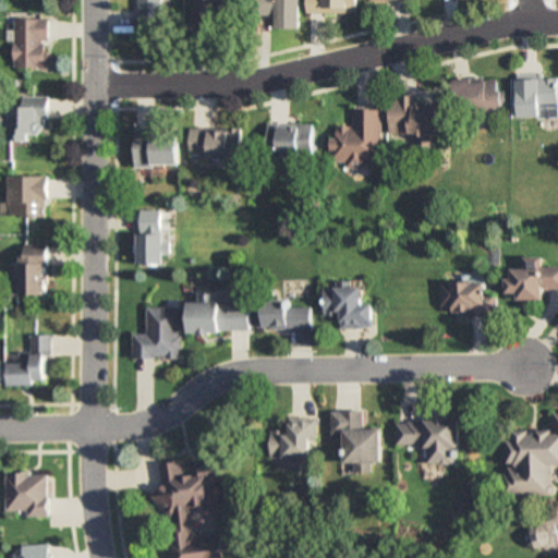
[(137,0),(137,28),(161,28),(161,0),(137,0)]
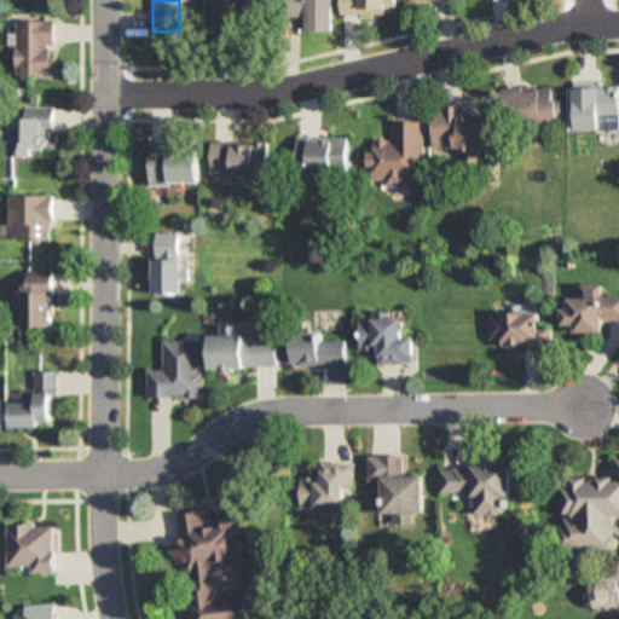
[(223,0),(219,27),(254,32),(259,0),(223,0)]
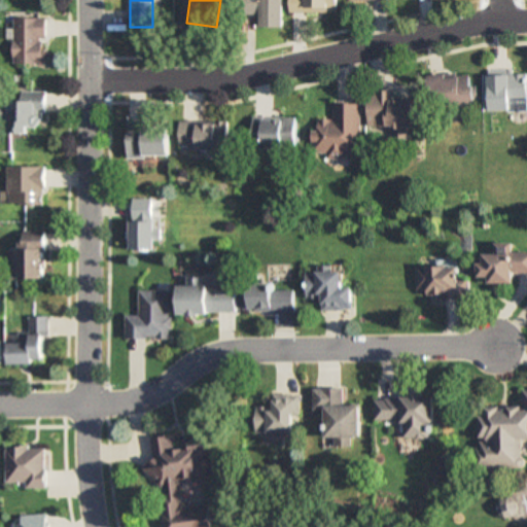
[(285,28),(285,0),(249,0),(250,15),(259,15),(259,28),(285,28)]
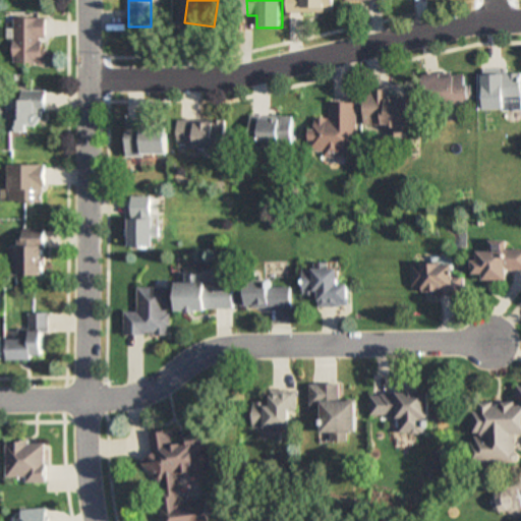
[(289,0),(290,13),(331,13),(330,0),(289,0)]
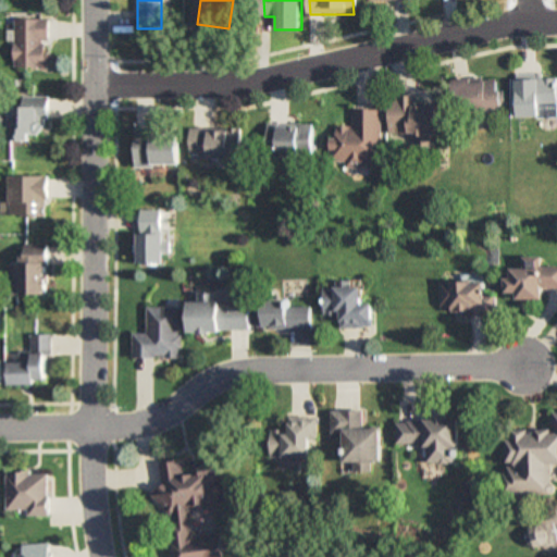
[(14,69),(49,69),(49,20),(14,20),(14,69)]
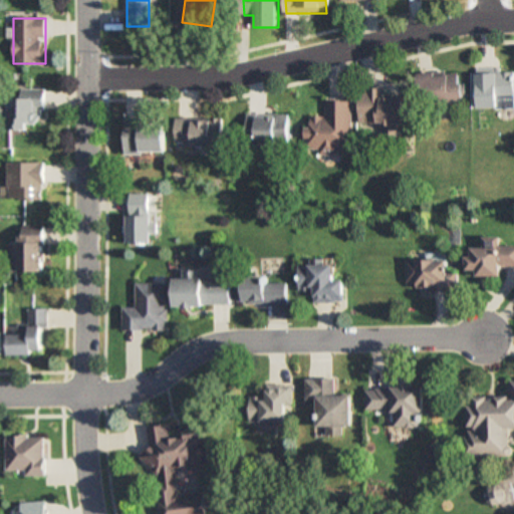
[(466,103),(465,73),(423,74),(424,104),(466,103)]
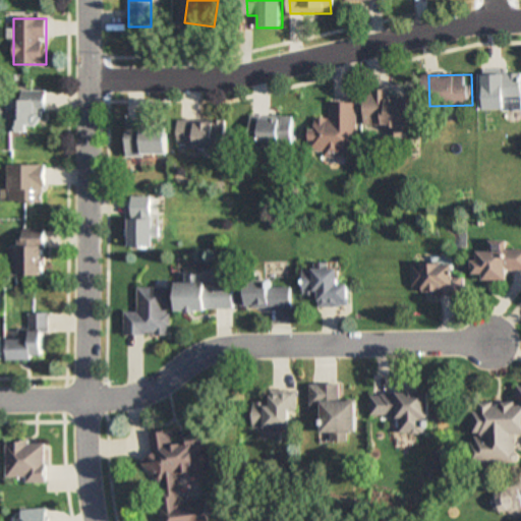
[(520,74),(483,74),(483,110),(520,110),(520,74)]
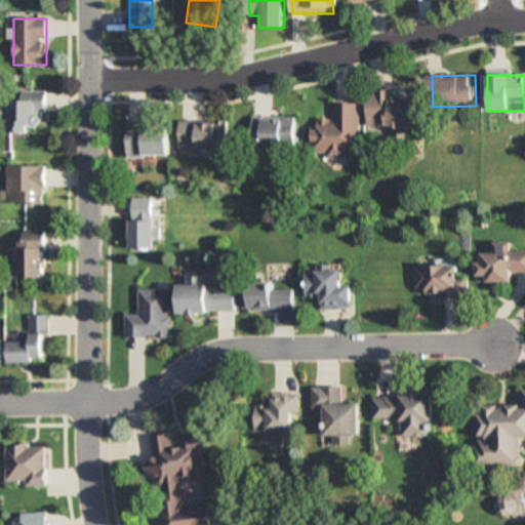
[(44,91),(23,91),(23,104),(0,104),(0,120),(9,120),(9,133),(44,133),(44,91)]
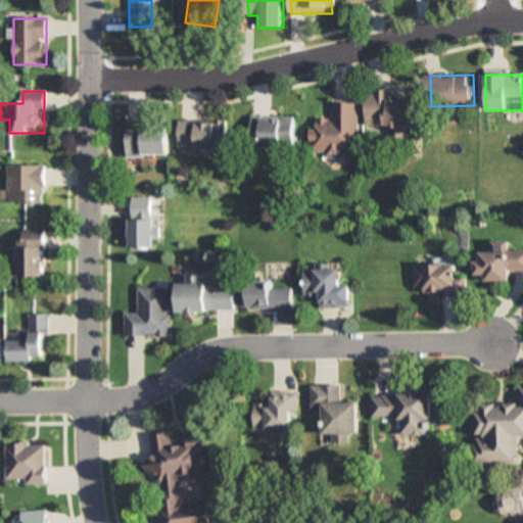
[(392,99),(392,91),(369,91),(369,128),(421,128),(421,99),(392,99)]
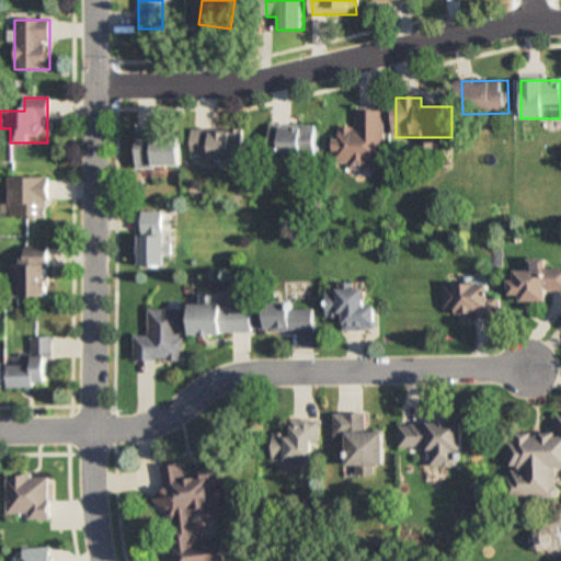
[(385,112),(356,111),(356,128),(336,128),(335,164),(385,165),(385,112)]
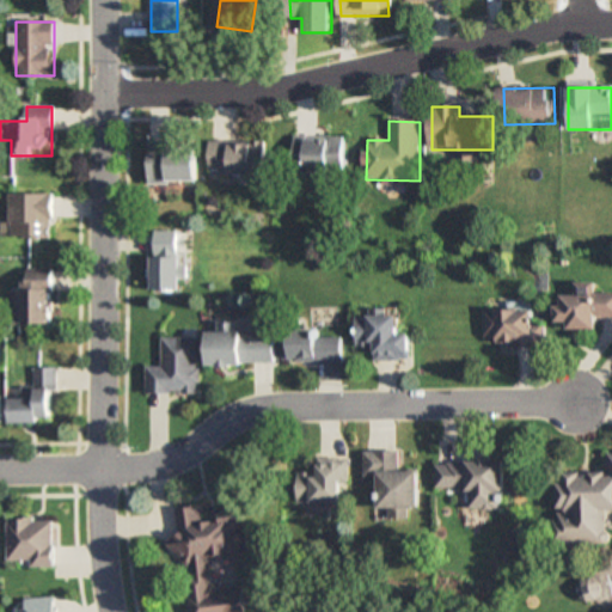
[(347,173),(347,136),(295,136),(295,173),(347,173)]
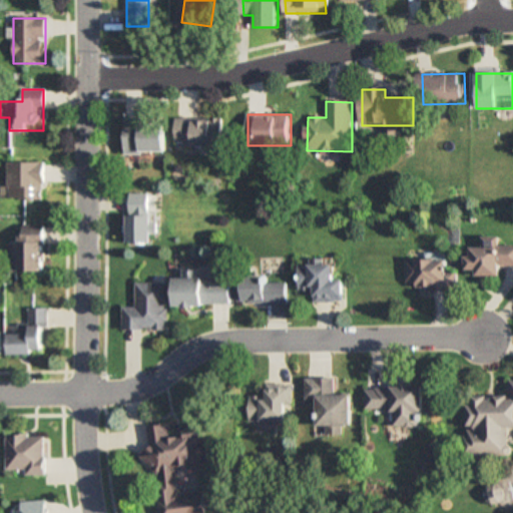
[(178,120),(178,150),(225,149),(225,119),(178,120)]
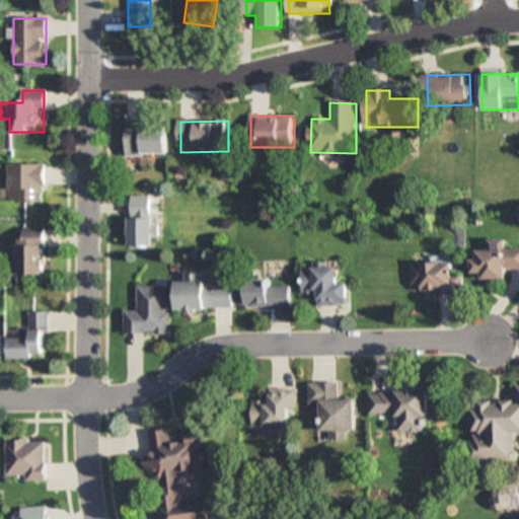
[(127,156),(170,156),(170,122),(127,122),(127,156)]
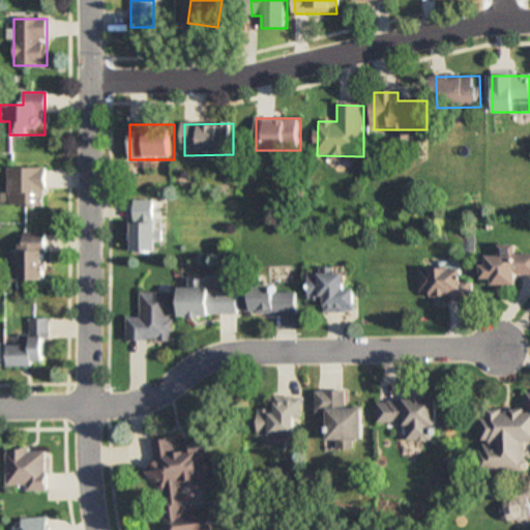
[(46,169),(10,169),(11,207),(47,206),(46,169)]
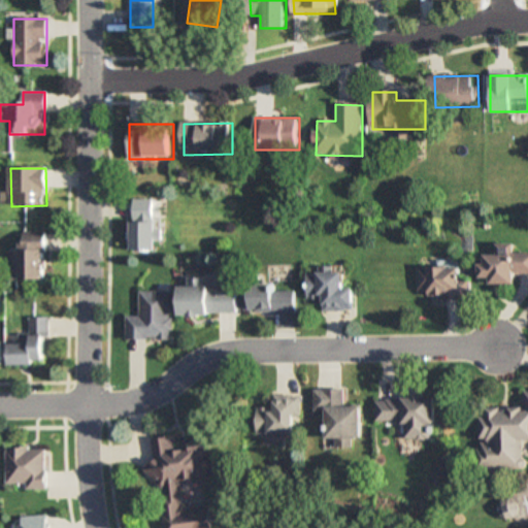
[(131,200),(131,252),(157,252),(157,200),(131,200)]
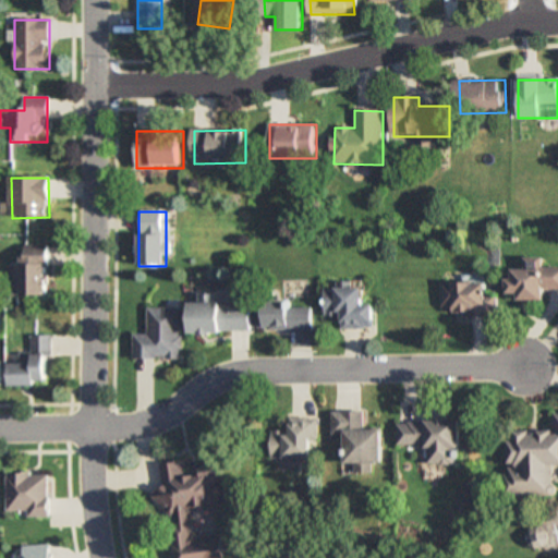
[(50,246),(24,245),(23,296),(49,298),(50,246)]
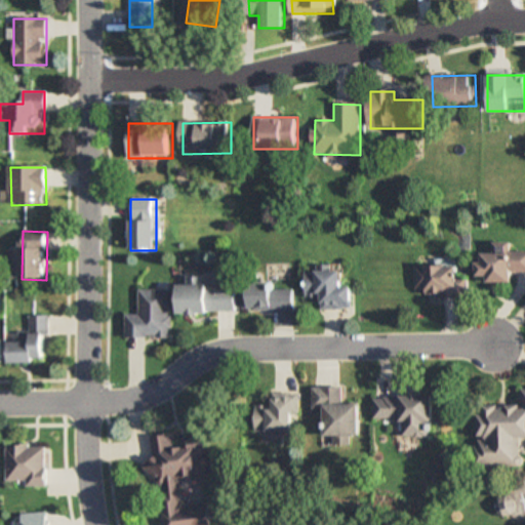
[(524,251),(513,251),(513,244),(497,243),(497,252),(487,252),(486,263),(481,263),(481,282),(515,283),(515,272),(524,272),(524,251)]
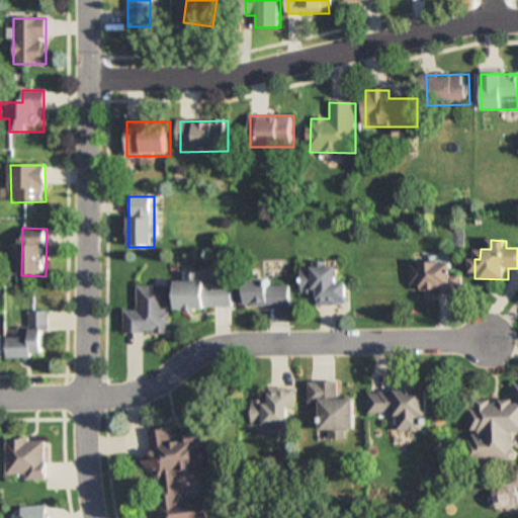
[(423,294),(458,294),(459,263),(413,263),(412,287),(423,287),(423,294)]
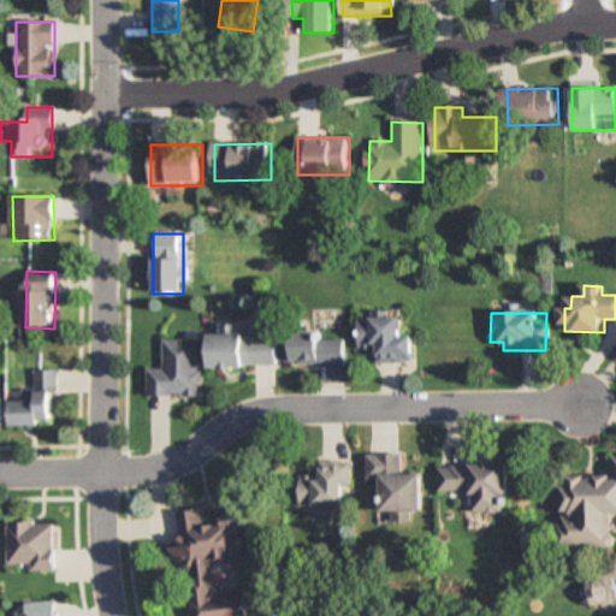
[(403,319),(360,319),(360,349),(378,349),(378,362),(415,362),(415,338),(403,338),(403,319)]
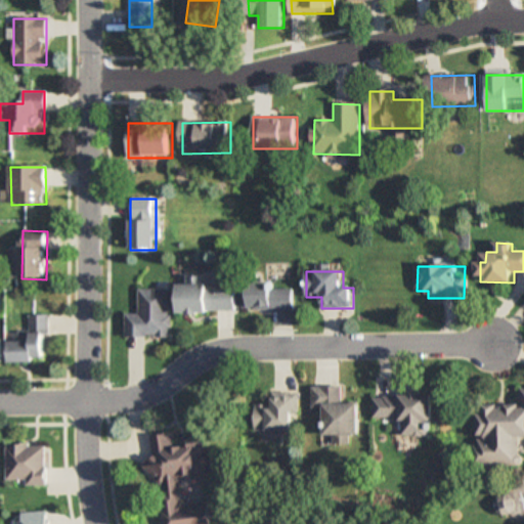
[(294,309),(294,284),(244,284),(244,309),(294,309)]
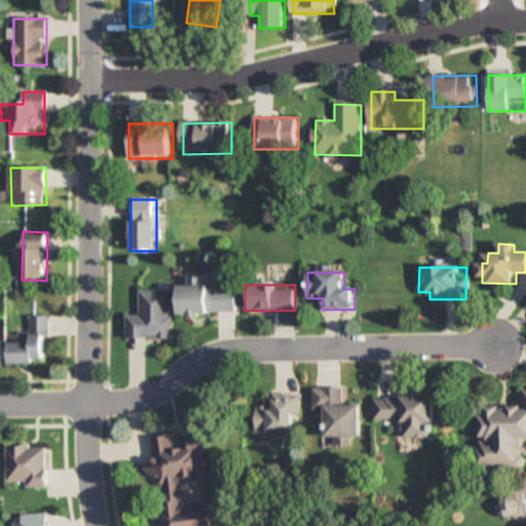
[(181,314),(237,314),(237,287),(181,287),(181,314)]
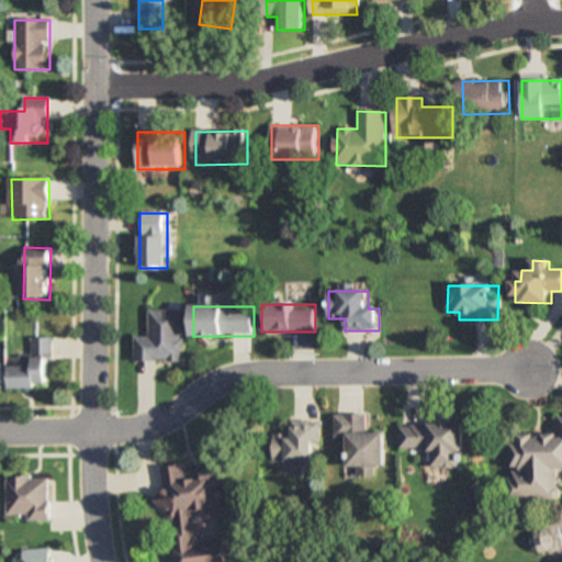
[(183,310),(148,310),(148,337),(135,337),(135,363),(183,363),(183,310)]
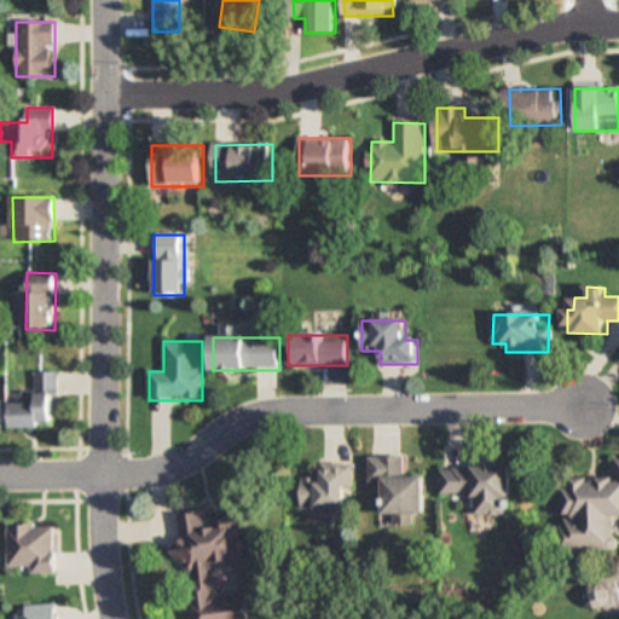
[(25,383),(15,383),(15,395),(4,395),(4,420),(32,420),(32,414),(46,414),(46,388),(52,388),(52,366),(25,366),(25,383)]
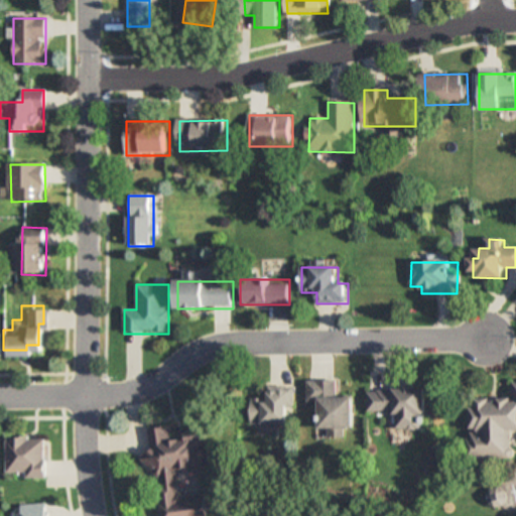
[(355,397),(338,397),(338,381),(307,381),(307,404),(319,404),(319,430),(329,430),(329,436),(344,436),(344,429),(355,429),(355,397)]
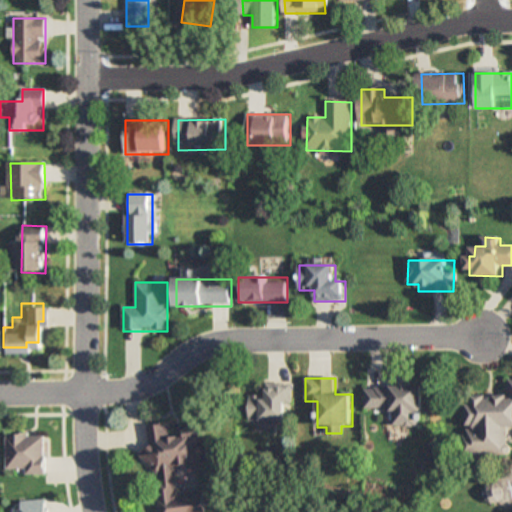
[(511,379),(506,380),(506,398),(468,398),(468,457),(509,457),(509,428),(511,428),(511,379)]
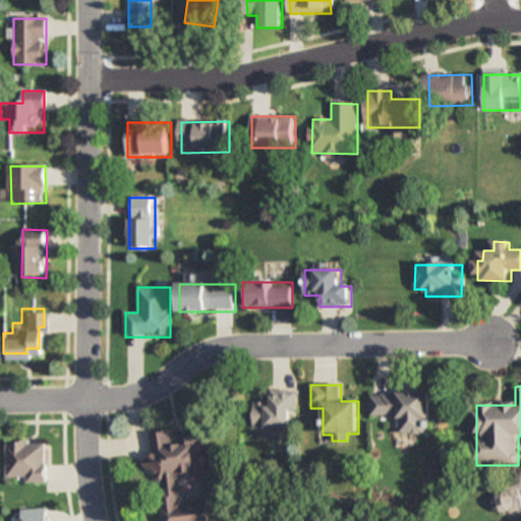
[(370,418),(400,418),(400,433),(430,433),(430,393),(370,393),(370,418)]
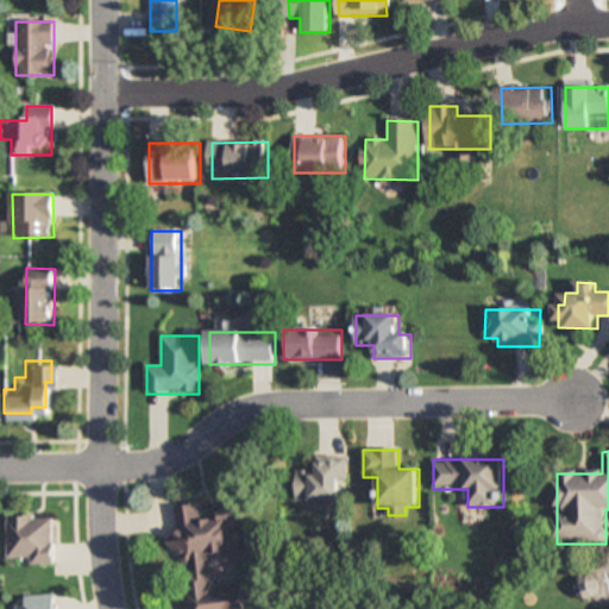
[(297,502),(345,502),(345,462),(316,462),(316,471),(297,471),(297,502)]
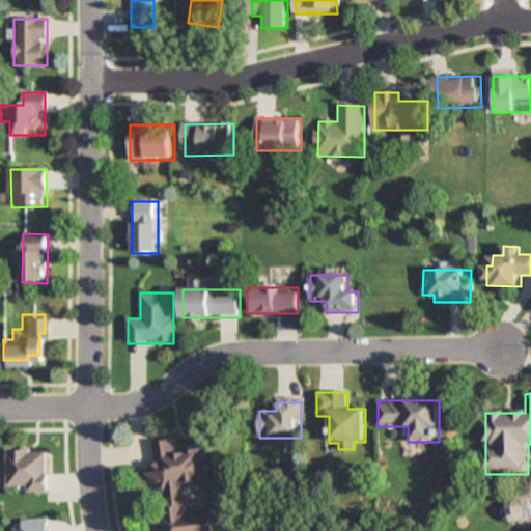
[(163,530),(216,530),(214,509),(186,512),(183,487),(199,485),(200,494),(215,492),(208,444),(184,447),(184,453),(175,454),(173,441),(151,444),(163,530)]
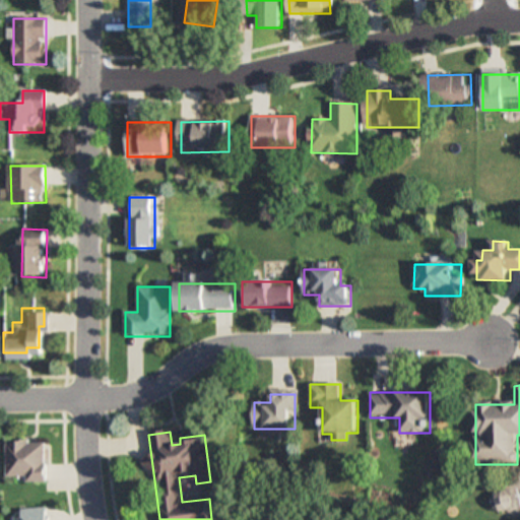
[(27,482),(48,482),(48,443),(8,443),(8,477),(27,477),(27,482)]
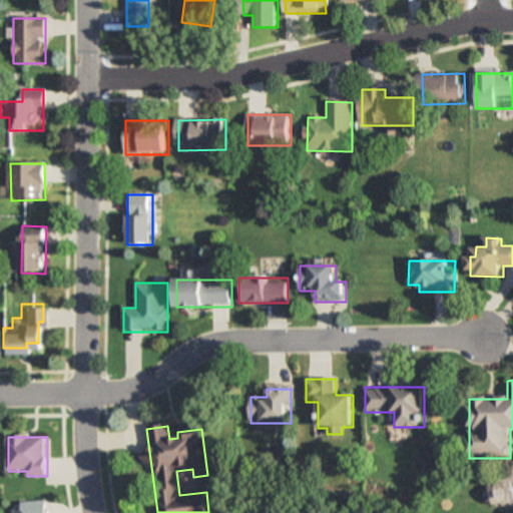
[(508,503),(508,488),(489,488),(489,503),(508,503)]
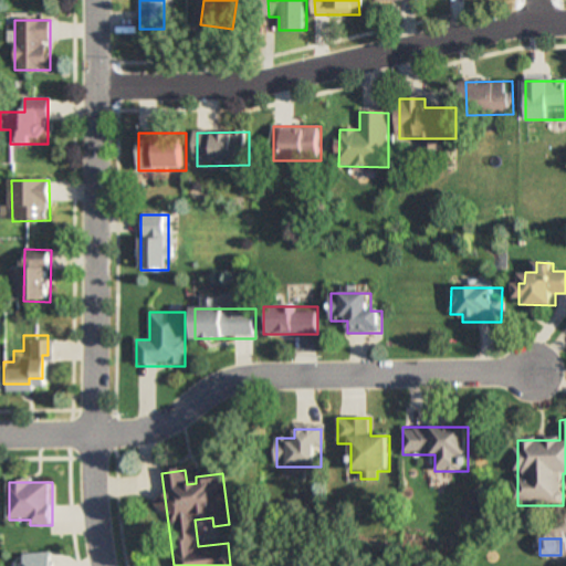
[(53,565),(53,552),(23,554),(24,563),(17,563),(16,565),(53,565)]
